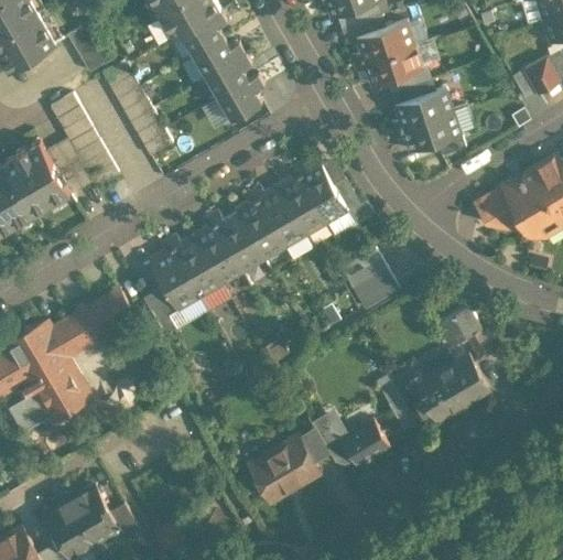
[(0,15),(25,0),(0,0),(0,15)]
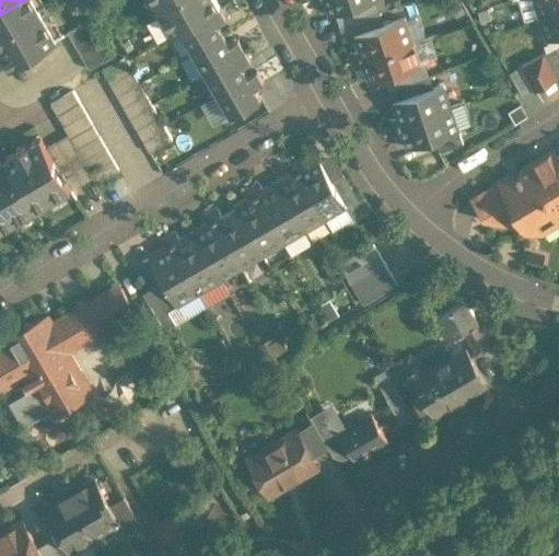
[(31,0),(25,0),(0,15),(0,54),(9,70),(56,43),(31,0)]
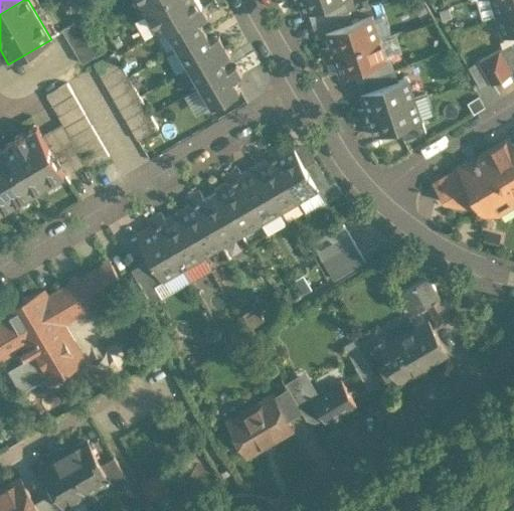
[(139,0),(159,34),(166,30),(201,9),(195,0),(139,0)]
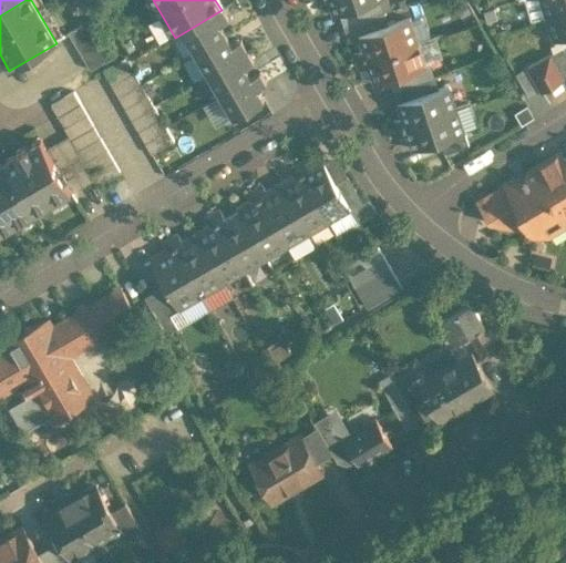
[(383,0),(327,0),(328,2),(333,18),(339,16),(377,3),(384,0),(383,0)]
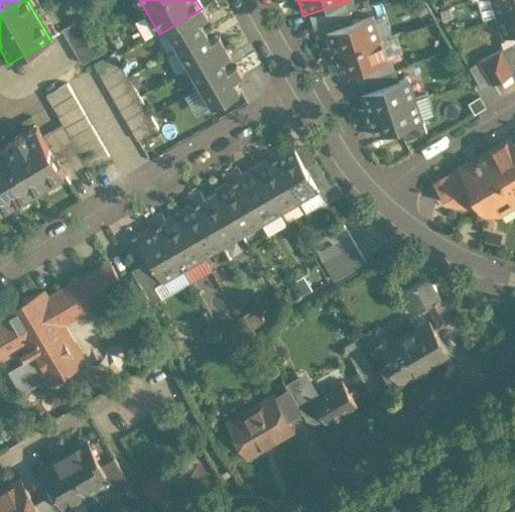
[(514,0),(491,0),(496,17),(514,11),(514,0)]
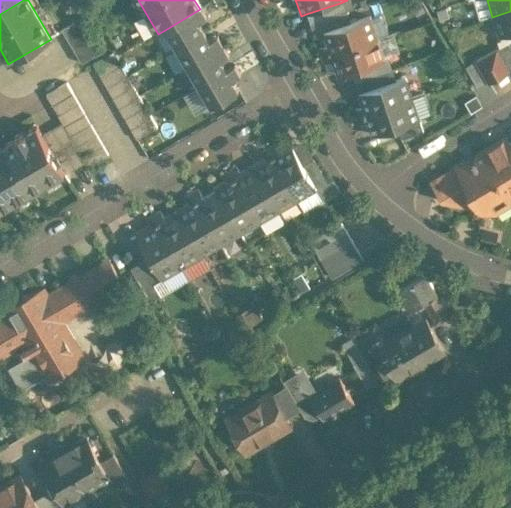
[(340,3),(306,14),(310,26),(344,14),(340,3)]
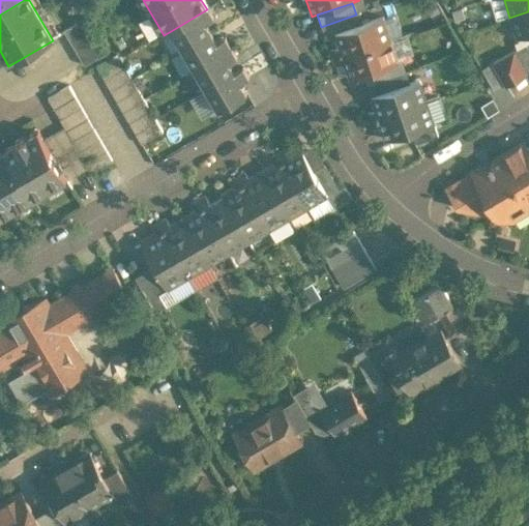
[(207,9),(171,31),(182,51),(211,34),(206,25),(213,20),(207,9)]
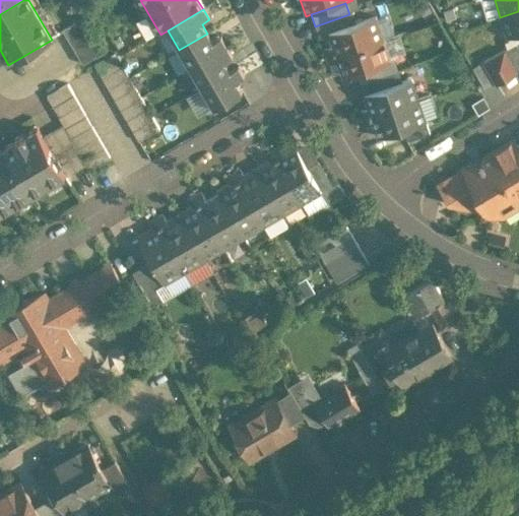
[(518,11),(500,17),(507,40),(518,35),(518,11)]
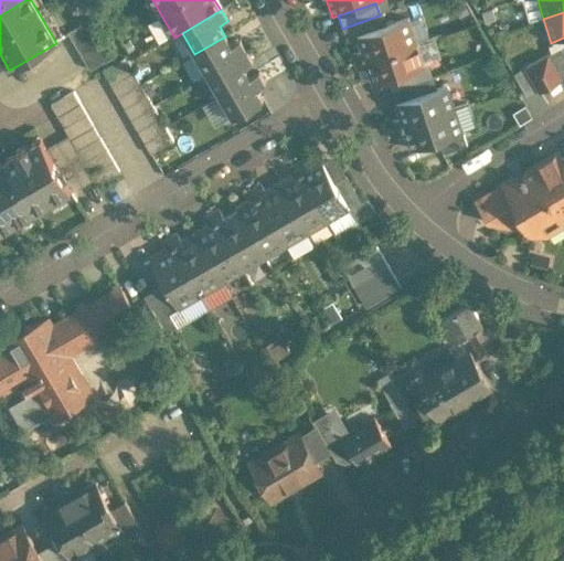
[(380,16),(342,29),(347,42),(357,39),(357,38),(384,29),(380,16)]
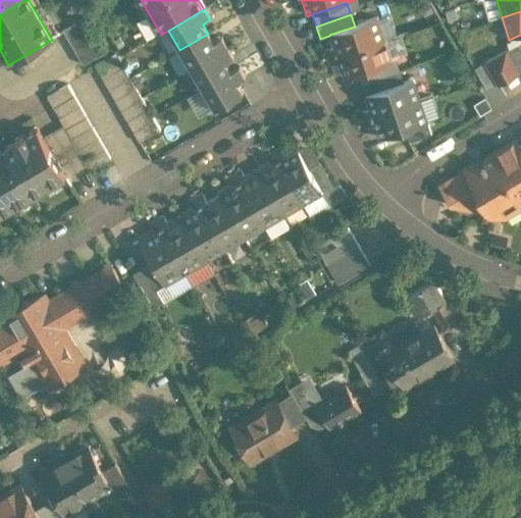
[(355,27),(329,35),(329,36),(334,49),(336,56),(384,40),(377,18),(355,27)]
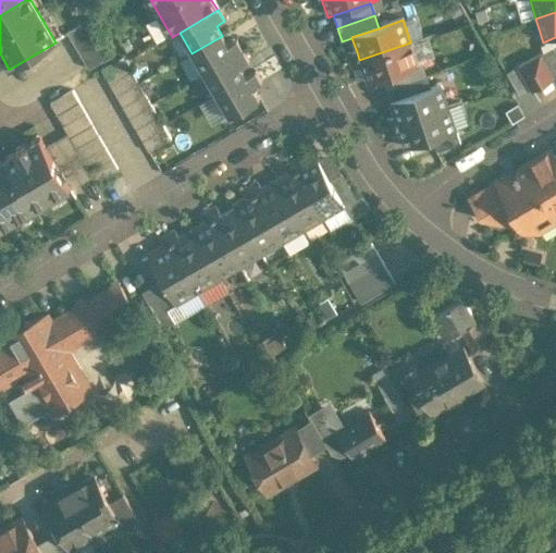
[(110,59),(88,22),(66,35),(88,72),(110,59)]
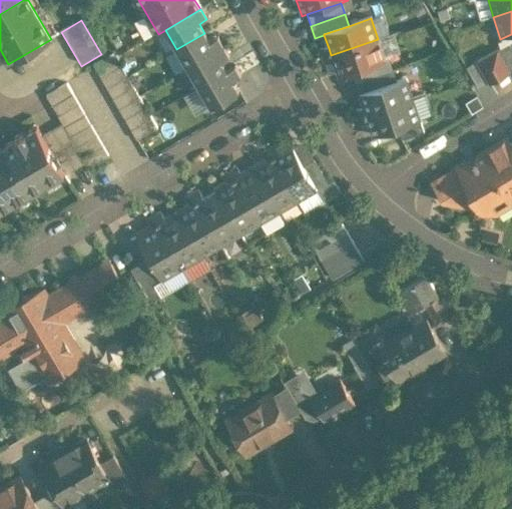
[(204,33),(176,49),(187,69),(223,48),(217,38),(209,42),(204,33)]
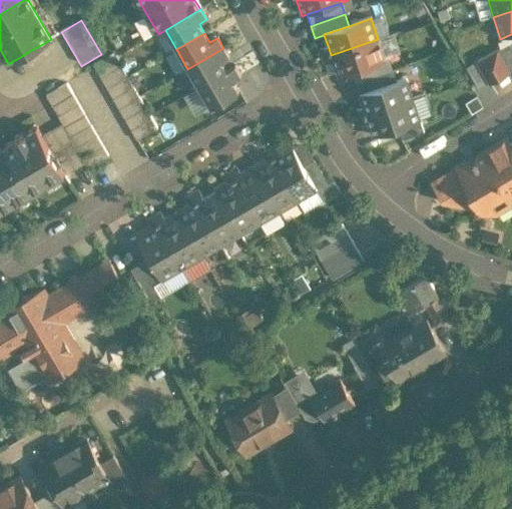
[(378,39),(331,55),(334,62),(339,76),(352,72),(385,60),(378,39)]
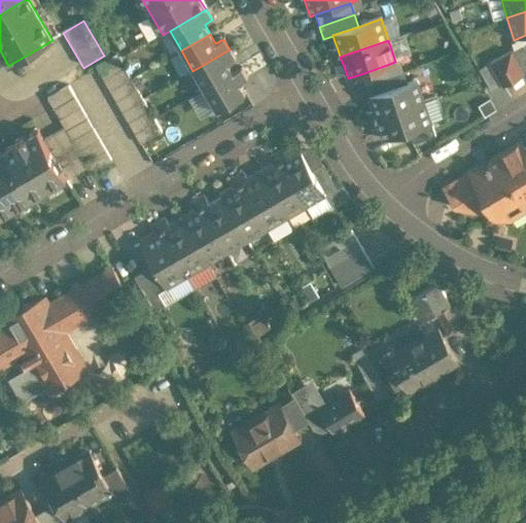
[(525,71),(525,55),(521,46),(511,53),(523,74),(525,71)]
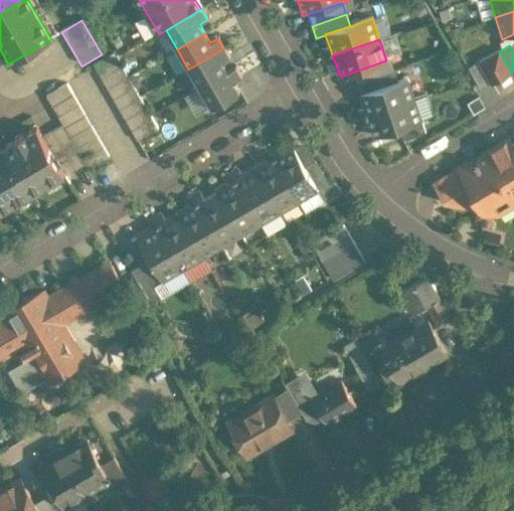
[(224,48),(188,69),(200,89),(235,67),(227,71),(222,62),(230,58),(224,48)]
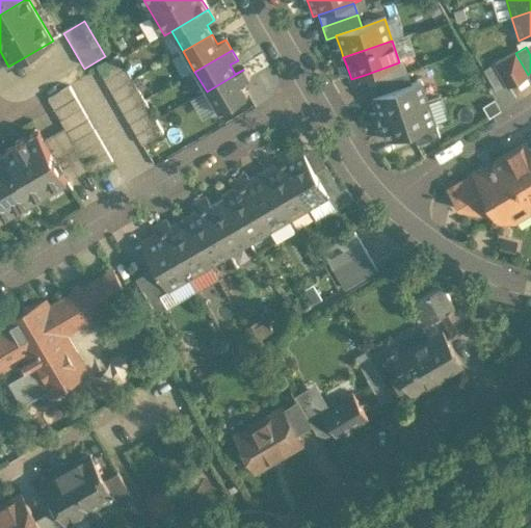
[(341,50),(332,53),(334,60),(343,57),(341,50)]
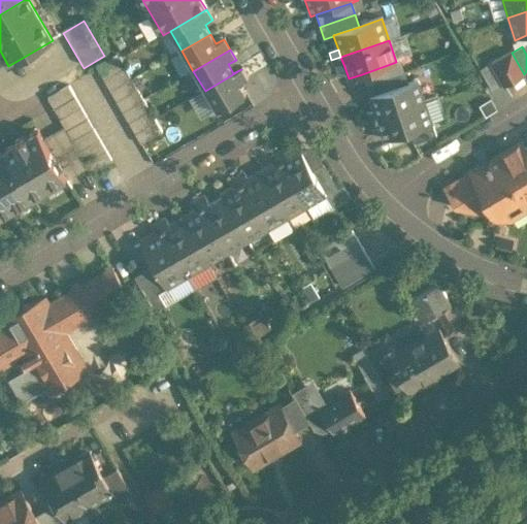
[(512,53),(490,65),(502,87),(524,74),(512,53)]
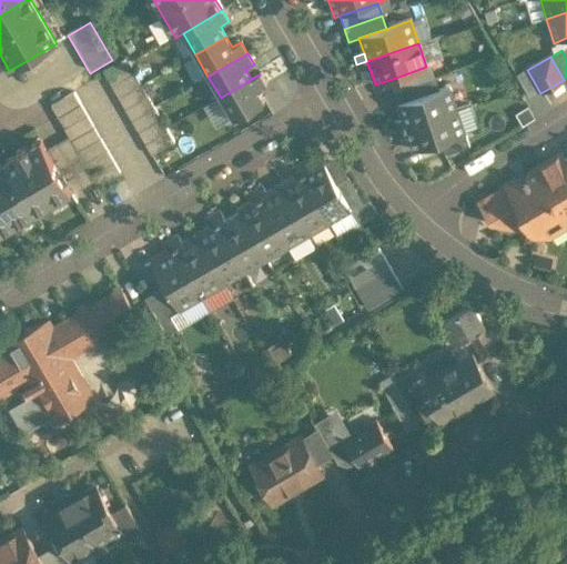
[(366,61),(356,64),(358,72),(370,69),(366,61)]
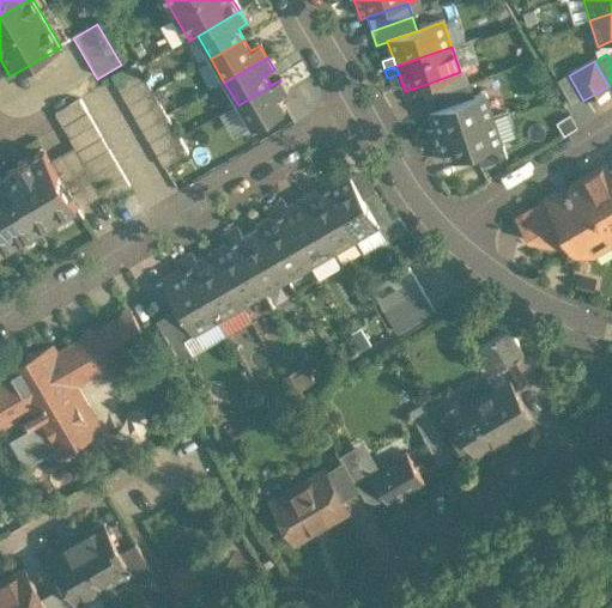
[(138,70),(114,83),(121,96),(145,81),(138,70)]
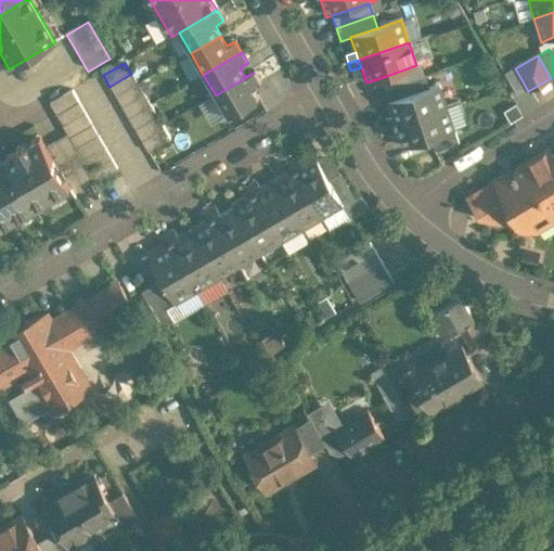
[(416,65),(381,78),(385,90),(422,78),(417,65),(416,65)]
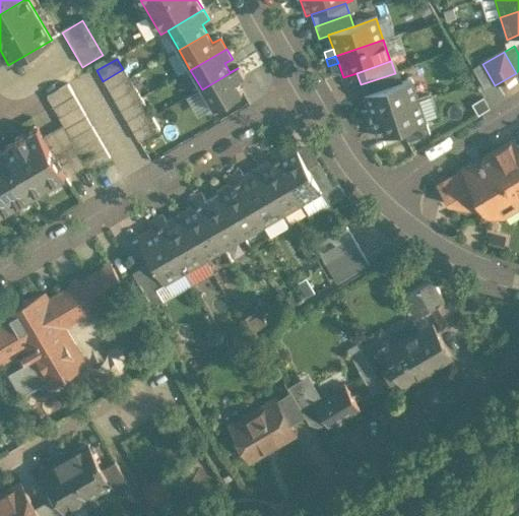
[(482,64),(472,70),(484,91),(495,85),(482,64)]
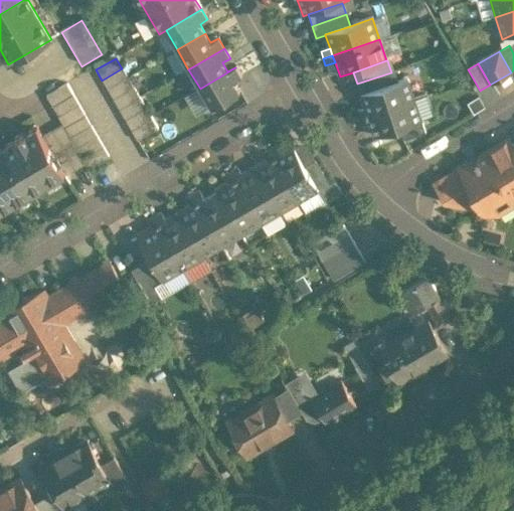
[(235,67),(200,89),(211,109),(239,92),(234,82),(241,77),(235,67)]
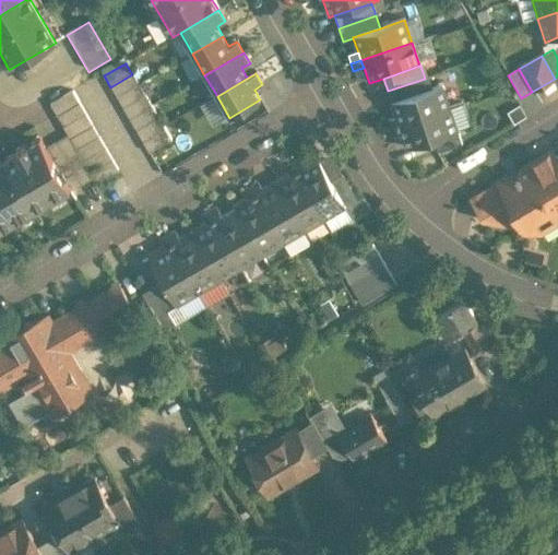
[(132,74),(110,87),(116,98),(139,85),(132,74)]
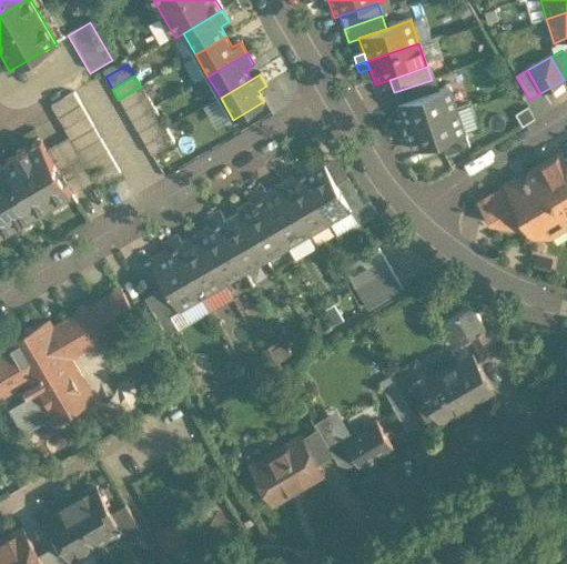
[(432,80),(394,92),(397,106),(435,92),(432,80)]
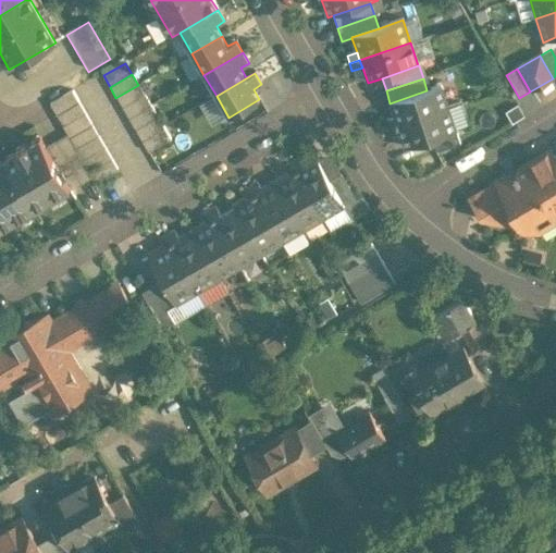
[(138,85),(115,98),(122,110),(145,97),(138,85)]
